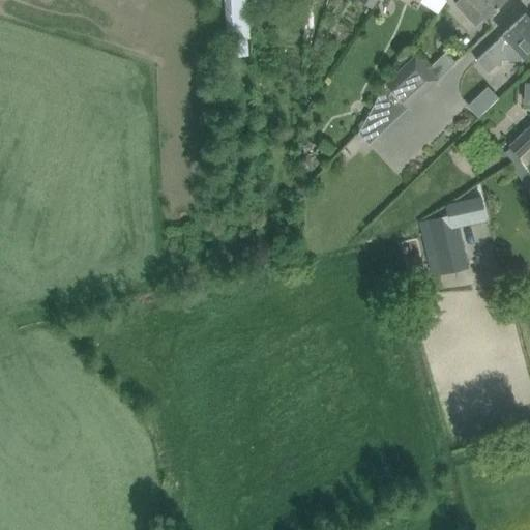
[(251,0),(252,15),(275,15),(274,0),(251,0)]
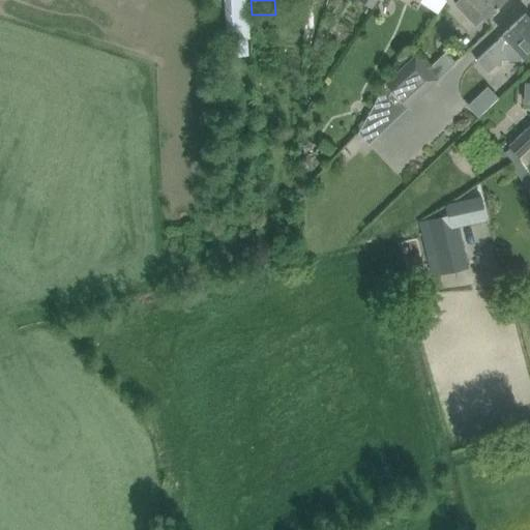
[(487,16),(494,8),(503,0),(458,0),(455,2),(475,25),(486,15),(487,16)]
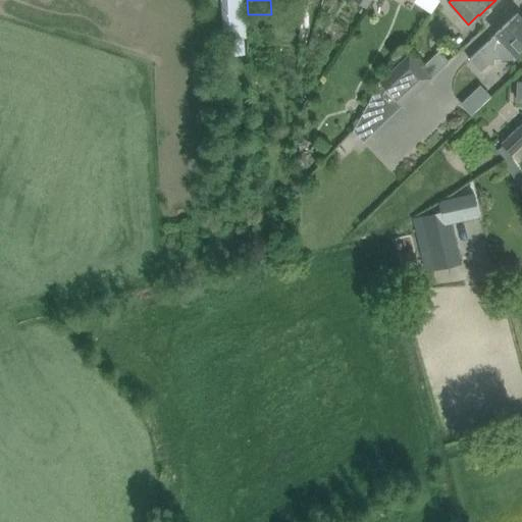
[(503,27),(496,34),(469,58),(481,71),(496,58),(512,58),(515,54),(517,56),(521,50),(521,16),(518,12),(503,27)]
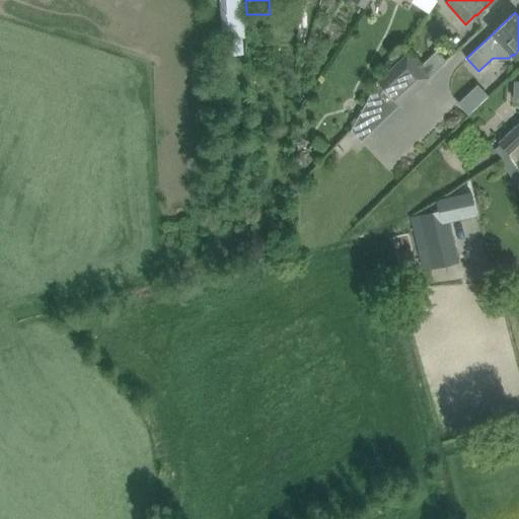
[(233,47),(242,46),(240,24),(231,25),(233,47)]
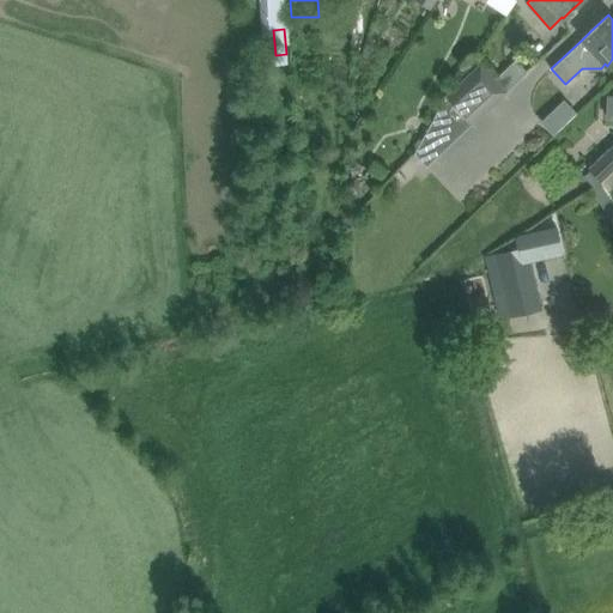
[(481,62),(445,95),(472,123),(528,71),(516,59),(496,78),(481,62)]
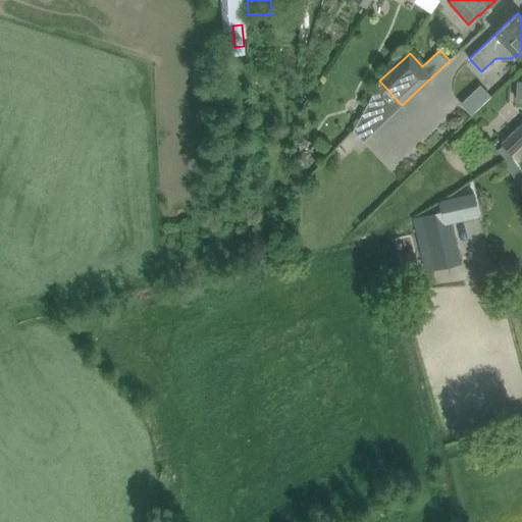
[(521,81),(518,81),(517,101),(521,101),(521,122),(502,143),(503,145),(511,154),(512,154),(521,145),(521,81)]
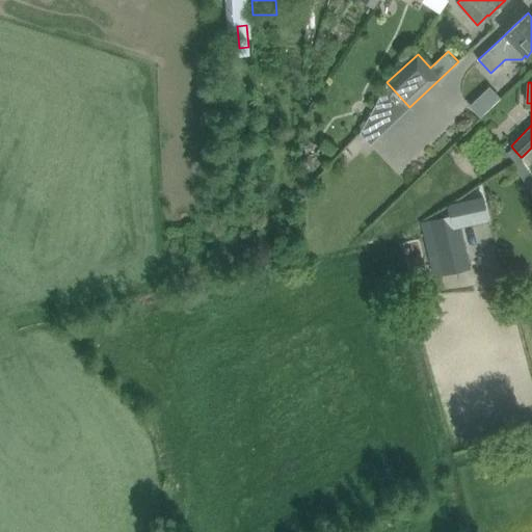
[(331,155),(337,145),(324,138),(319,148),(331,155)]
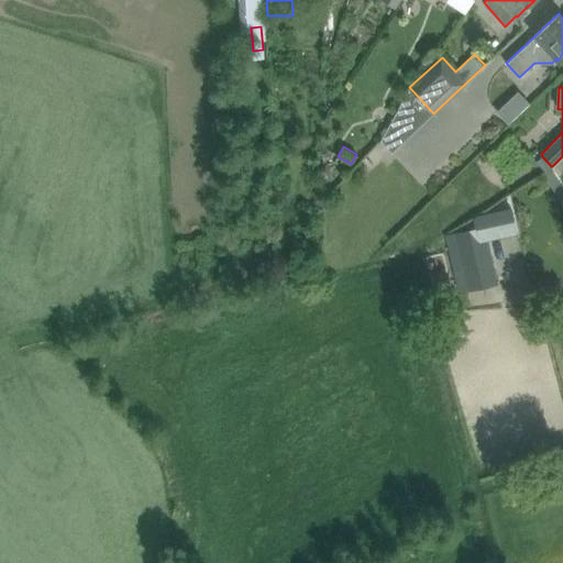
[(542,156),(536,162),(544,172),(551,166),(542,156)]
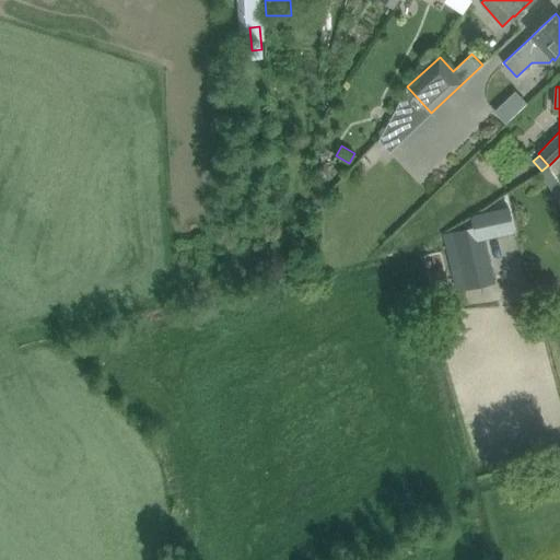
[(476,225),(444,233),(457,291),(494,282),(485,236),(479,237),(476,225)]
